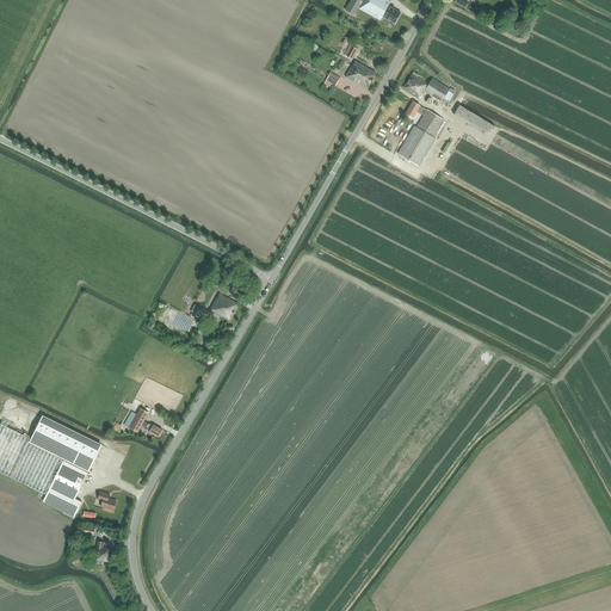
[(350,0),(345,11),(356,16),(358,10),(380,22),(382,17),(395,24),(401,13),(388,6),(390,1),(388,0),(350,0)]
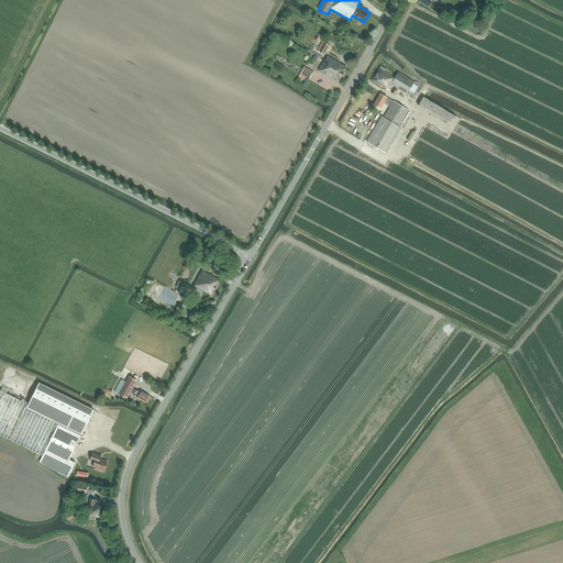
[(323,54),(329,45),(322,42),(317,51),(323,54)]
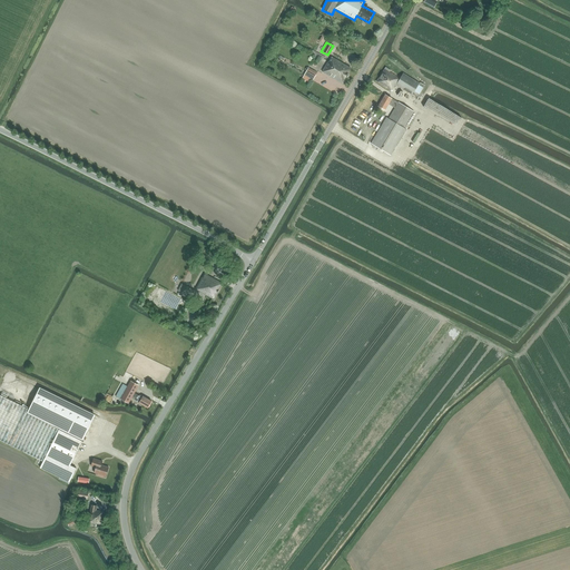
[(341,76),(345,79),(352,68),(332,57),(330,61),(333,65),(332,67),(342,74),(341,76)]
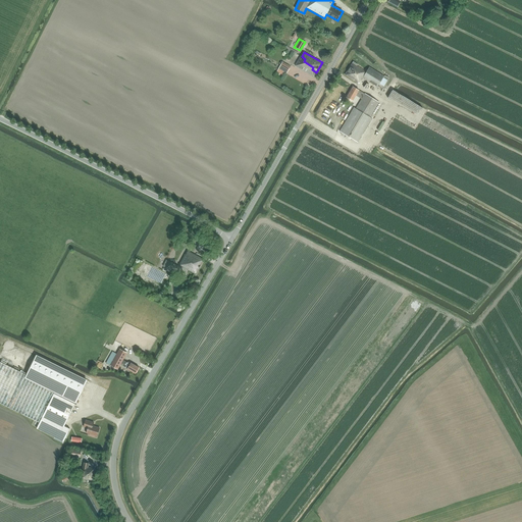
[(305,59),(302,56),(301,56),(295,66),(313,76),(316,72),(312,69),(313,67),(304,61),(305,59)]
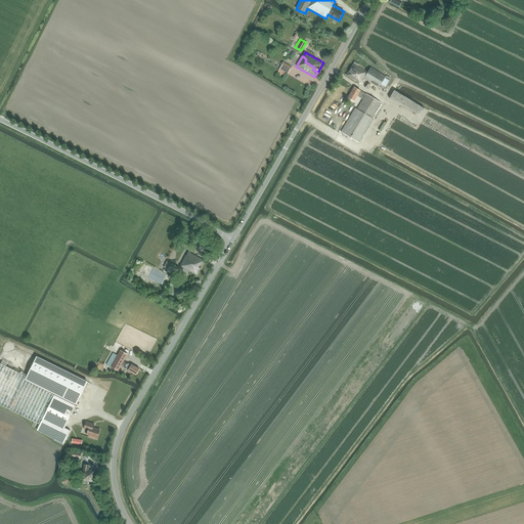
[(355,62),(346,75),(360,84),(361,81),(362,81),(364,78),(379,88),(381,84),(385,87),(389,81),(390,78),(387,76),(386,77),(370,68),(367,73),(358,67),(359,64),(355,62)]
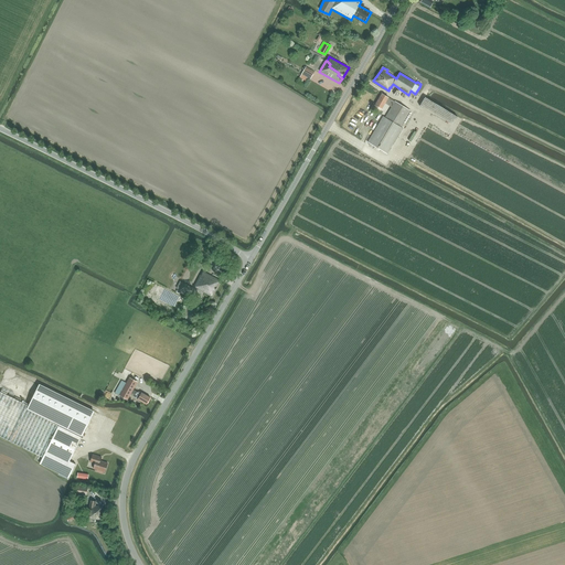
[(383,116),(368,142),(387,155),(403,128),(401,127),(411,112),(388,98),(382,94),(375,105),(382,109),(385,104),(392,107),(385,118),(383,116)]
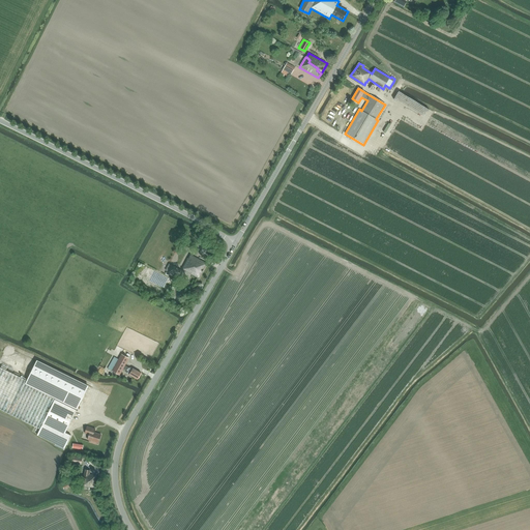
[(199,278),(206,264),(189,256),(188,259),(187,259),(182,269),(199,278)]
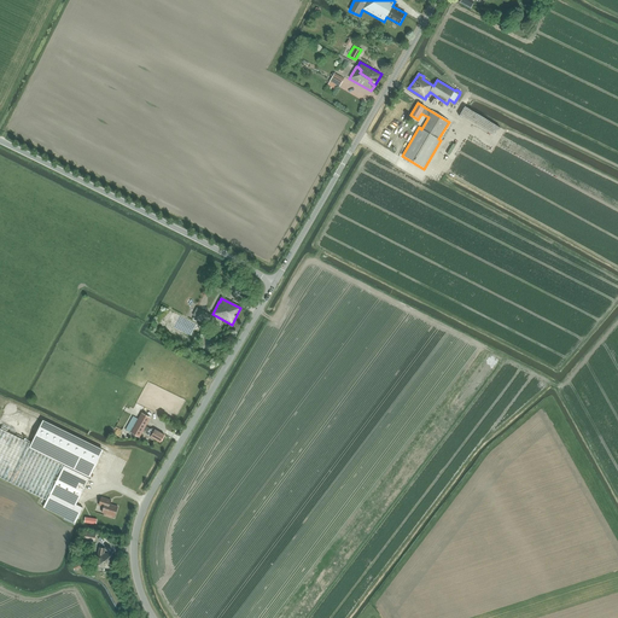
[(207,325),(211,315),(197,308),(193,315),(194,315),(193,319),(207,325)]
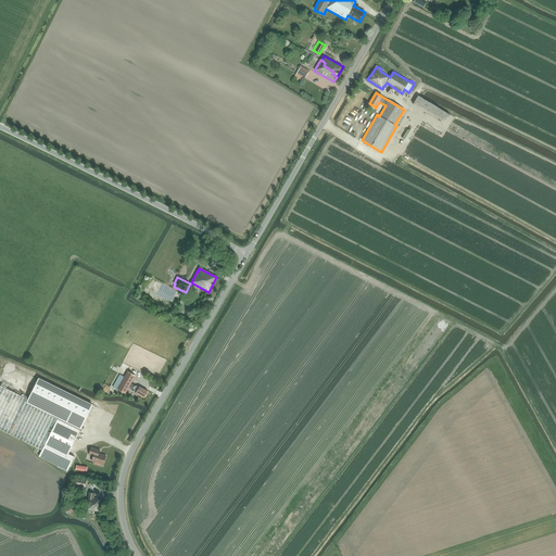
[(125,377),(117,389),(125,393),(128,388),(131,383),(134,379),(136,376),(131,374),(128,371),(125,377)]
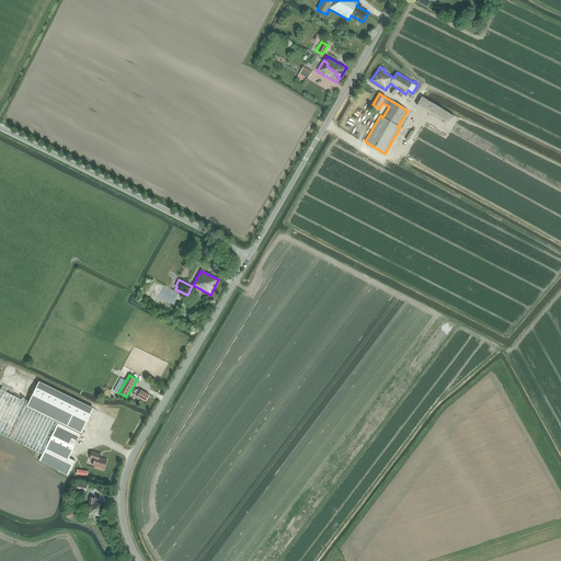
[(118,392),(126,380),(121,378),(114,390),(118,392)]
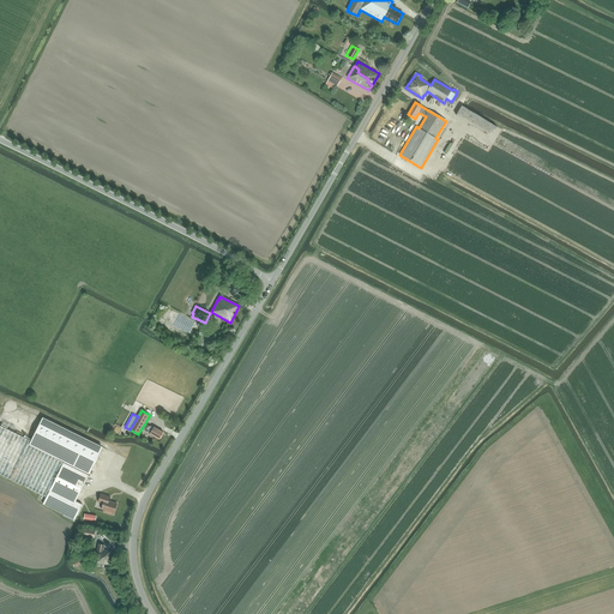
[(62,463),(89,476),(102,447),(43,419),(32,441),(30,446),(64,462),(62,463)]
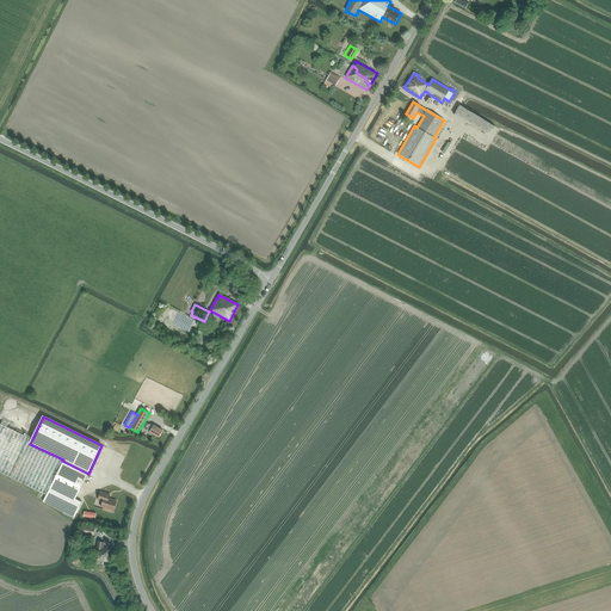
[(146,430),(159,437),(162,430),(154,425),(153,426),(149,424),(144,421),(141,426),(146,429),(146,430)]
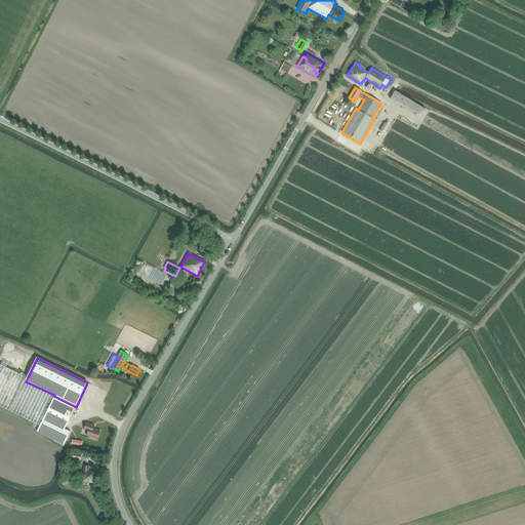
[(0,405),(40,425),(53,396),(54,395),(26,381),(28,377),(1,364),(0,365),(0,405)]
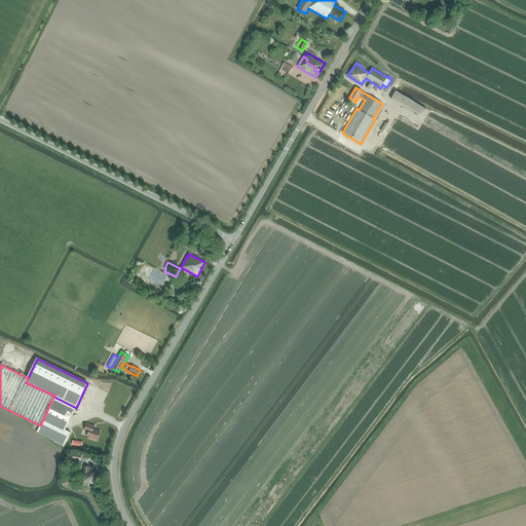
[(53,397),(40,425),(37,431),(54,441),(54,442),(64,446),(71,433),(65,429),(69,421),(71,416),(76,408),(53,397)]
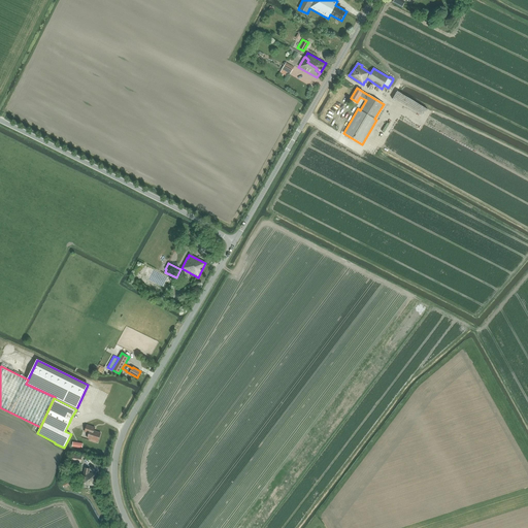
[(98,441),(101,433),(94,431),(95,427),(87,425),(85,432),(89,433),(88,438),(90,438),(90,440),(96,442),(97,440),(98,441)]
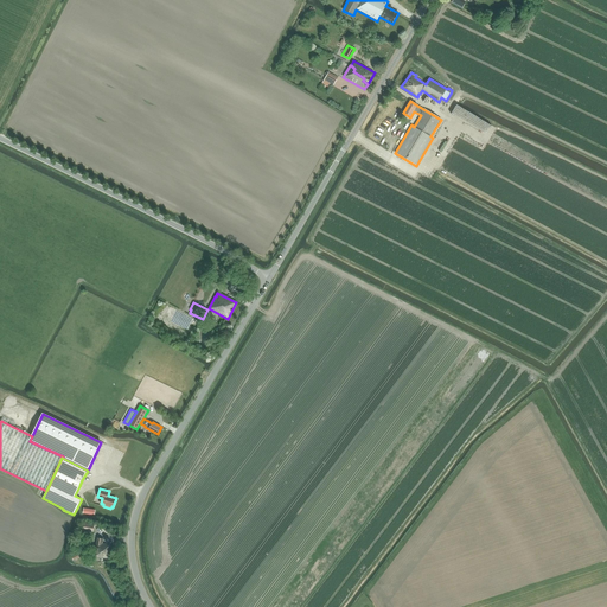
[(94,524),(83,522),(82,530),(93,532),(94,524)]
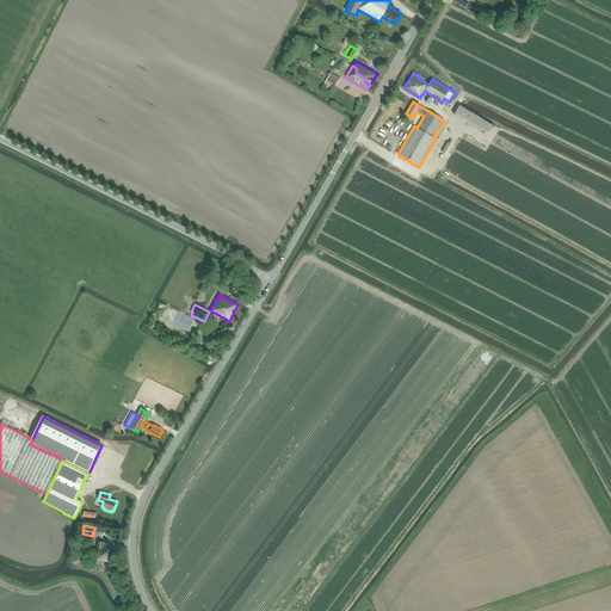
[(98,542),(94,560),(109,562),(111,549),(103,547),(104,543),(98,542)]
